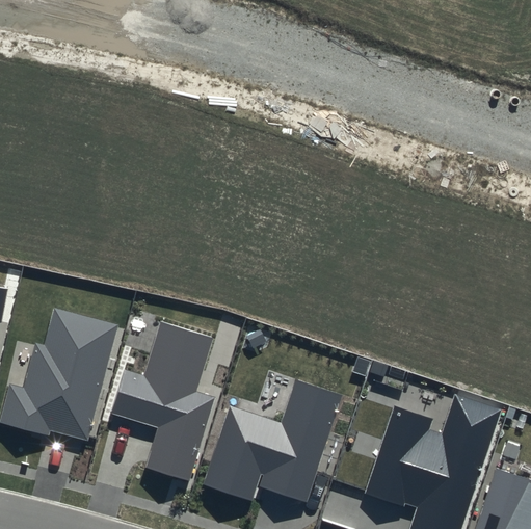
[(10,382),(0,421),(0,422),(47,435),(49,429),(86,440),(117,325),(55,309),(45,347),(34,344),(23,386),(10,382)]
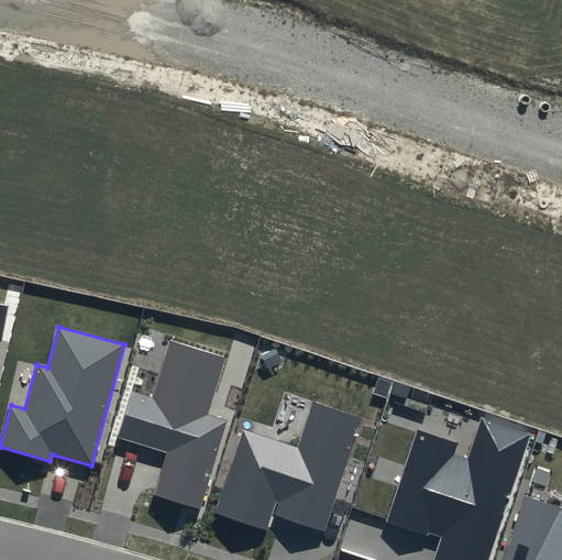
[(132,392),(118,437),(166,453),(153,493),(199,508),(228,420),(208,415),(227,358),(171,339),(151,398),(132,392)]
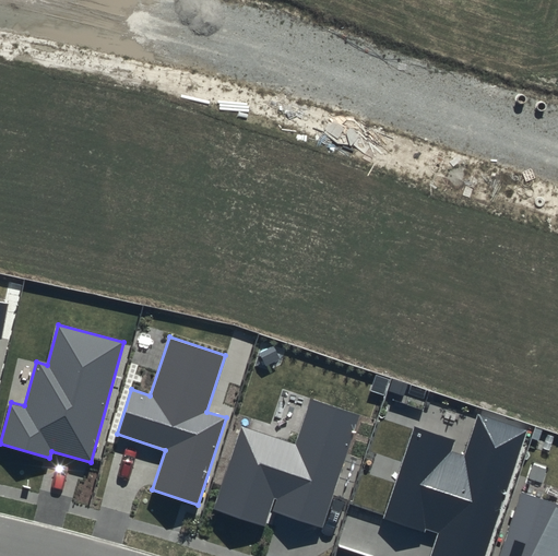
[(240,427),(214,508),(264,524),(269,510),(323,528),(359,417),(308,401),(294,445),(240,427)]
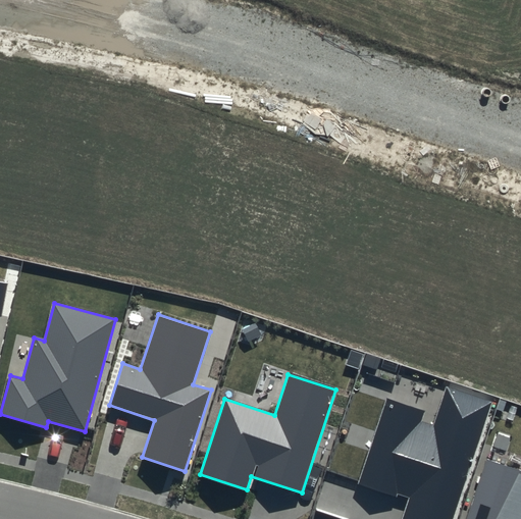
[(385,398),(358,483),(409,500),(403,518),(454,518),(492,402),(446,386),(433,425),(421,421),(424,410),(385,398)]
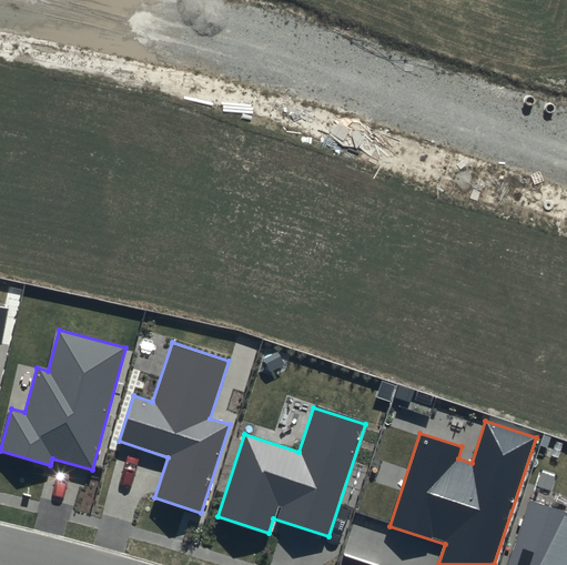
[(566,514),(528,501),(506,564),(566,564),(566,514)]
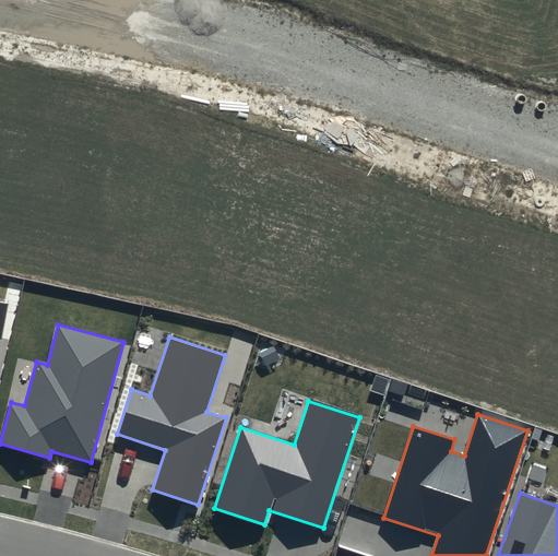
All buildings are outlined.
